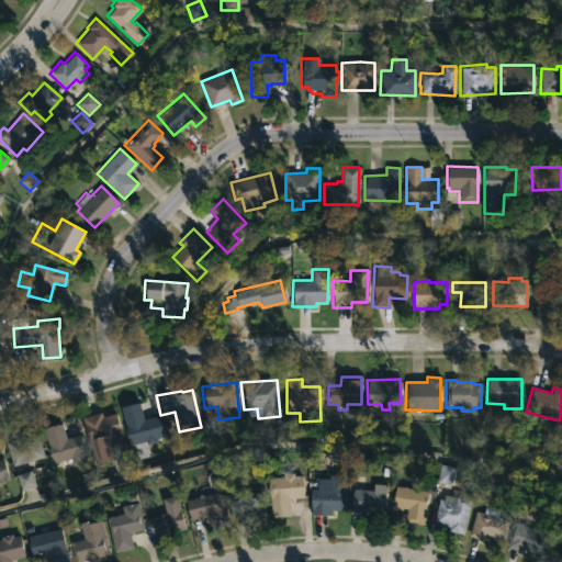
[(137,403),(142,418),(156,414),(163,436),(131,446),(119,407),(137,402),(137,403)]
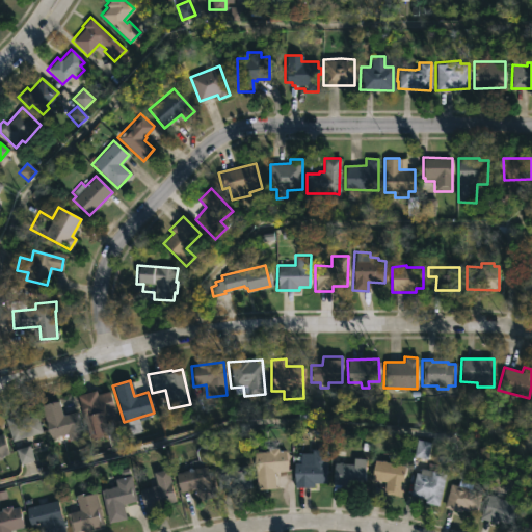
[(94,390),(96,394),(108,390),(118,423),(107,426),(109,434),(94,439),(87,418),(83,419),(76,396),(94,390)]
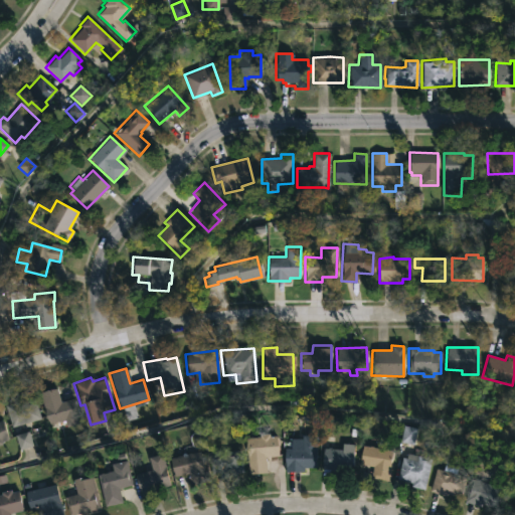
[(55,390),(58,402),(73,398),(79,422),(63,427),(61,419),(46,424),(37,393),(54,388),(55,390)]
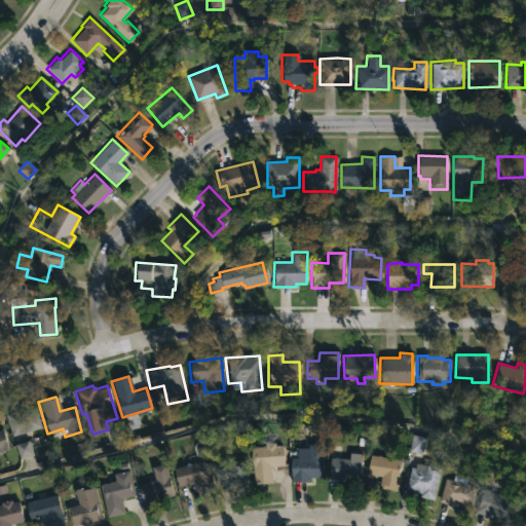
[(12,438),(11,439),(4,415),(33,406),(40,429),(12,438)]
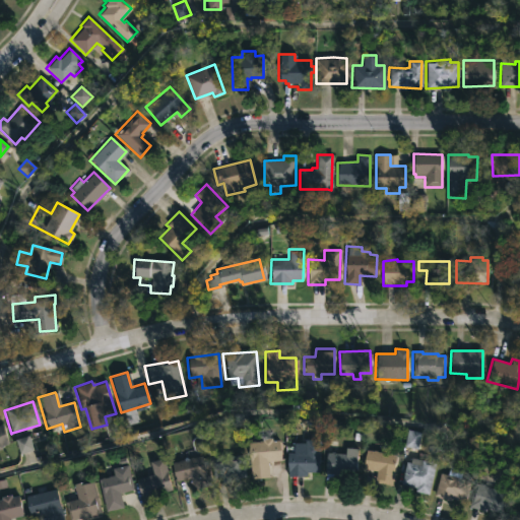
[(0,424),(4,424),(10,443),(0,446),(1,450),(0,450),(0,424)]
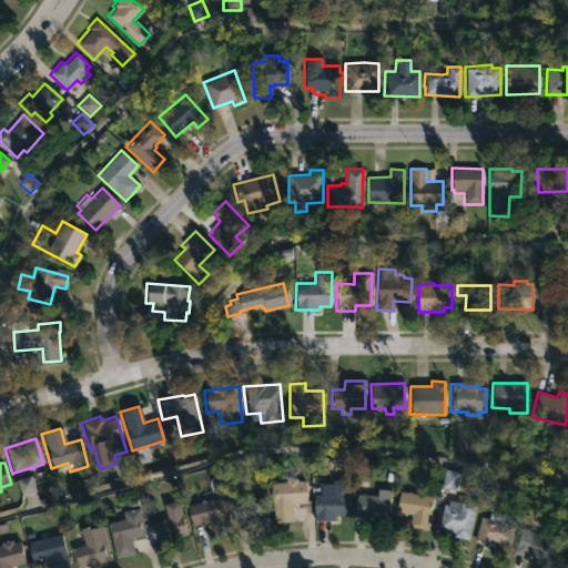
[(17,480),(21,496),(36,493),(32,476),(17,480)]
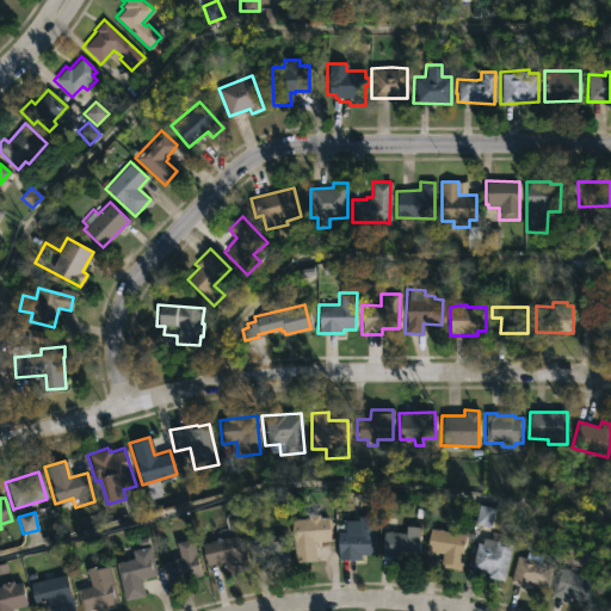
[(344,560),(337,560),(335,531),(344,531),(344,522),(357,522),(357,517),(374,516),(375,556),(359,556),(359,560),(344,560)]
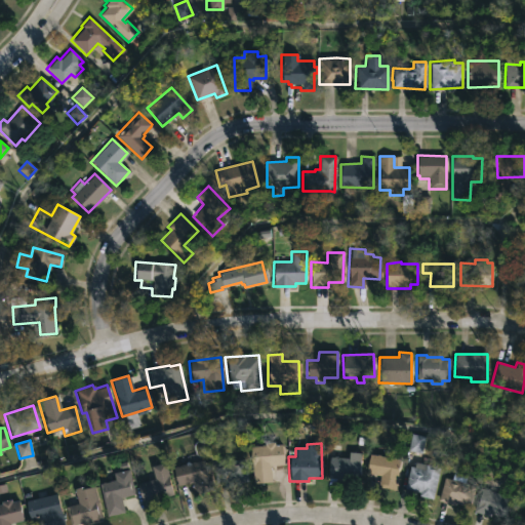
[(282,468),(271,469),(272,475),(252,477),(249,447),(280,444),(282,468)]
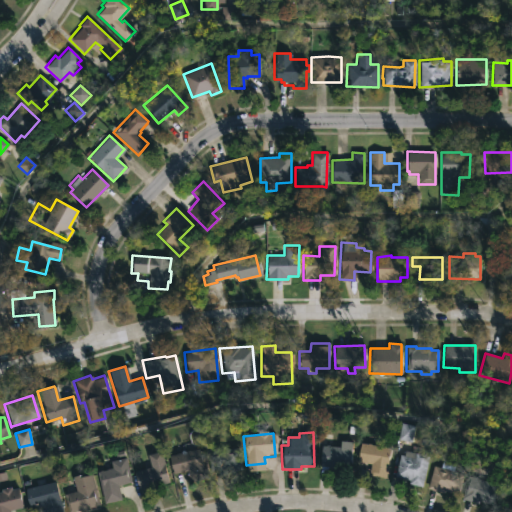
[(231,468),(232,473),(216,476),(215,471),(210,471),(206,447),(236,441),(241,466),(231,468)]
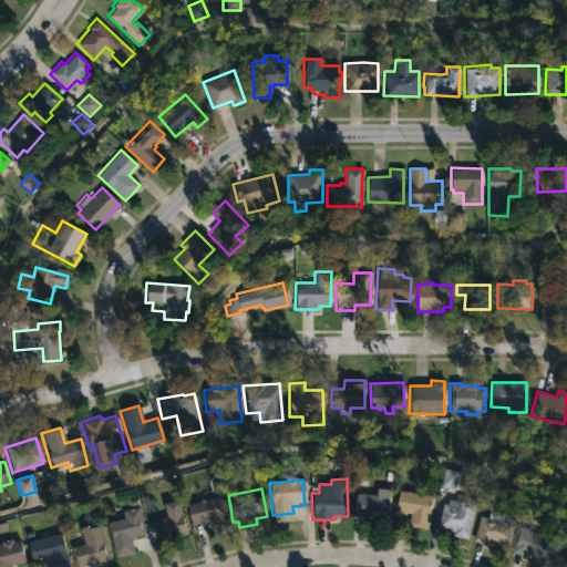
[(389,488),(387,522),(353,519),(356,494),(375,495),(375,488),(389,488)]
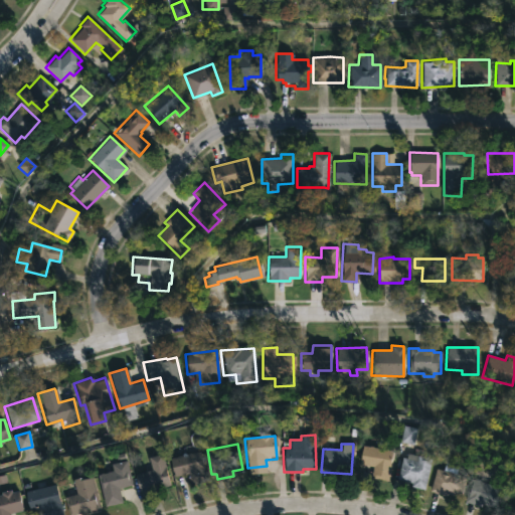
[(393,452),(388,479),(365,475),(365,477),(356,475),(361,446),(393,452)]
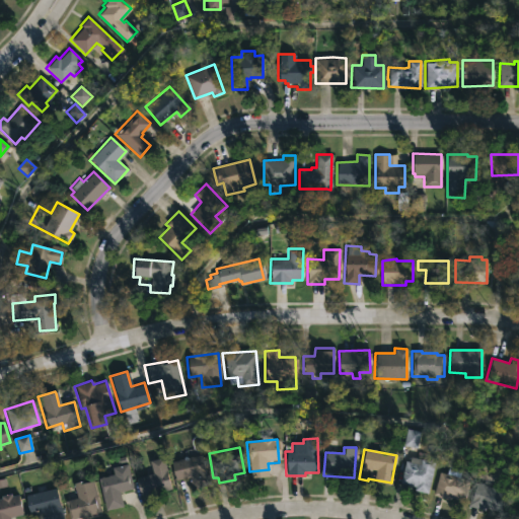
[(200,454),(208,486),(191,490),(188,477),(175,480),(170,462),(200,454)]
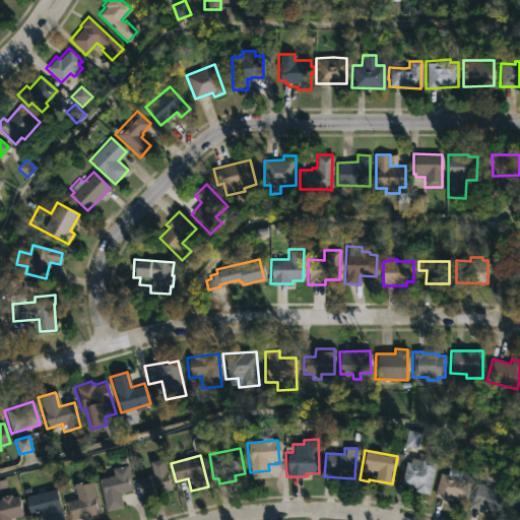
[(124,457),(133,490),(119,493),(122,508),(105,512),(96,479),(113,475),(111,469),(117,467),(115,459),(124,457)]
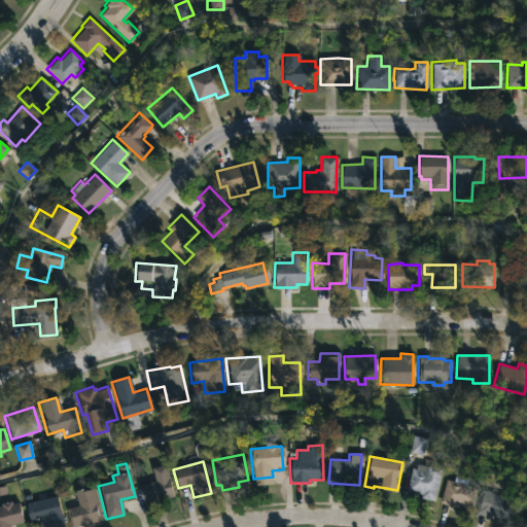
[(150,502),(142,504),(137,485),(154,481),(150,467),(166,463),(174,495),(150,502)]
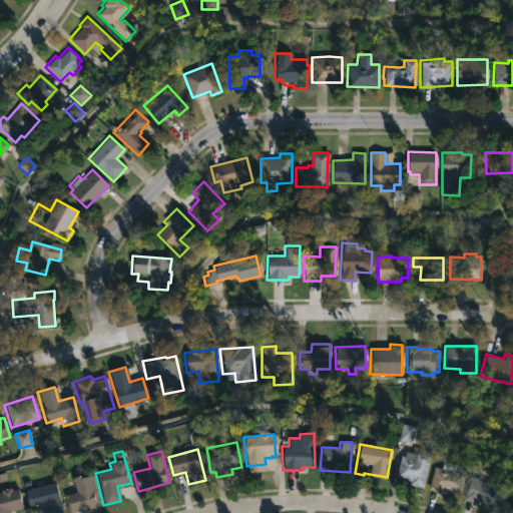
[(411,453),(429,457),(421,488),(394,482),(400,456),(404,457),(405,452),(411,453)]
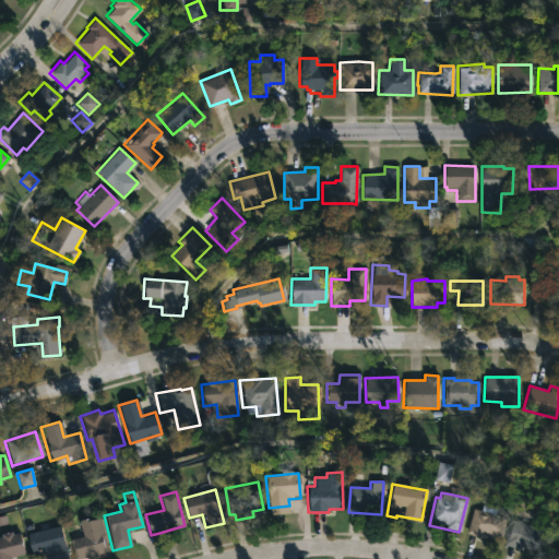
[(506,519),(499,537),(492,535),(491,538),(485,537),(484,539),(465,533),(472,509),(506,519)]
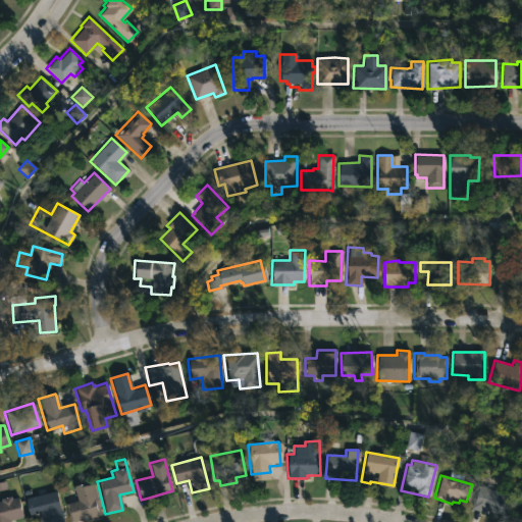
[(86,483),(86,484),(92,483),(100,516),(76,521),(68,521),(64,504),(76,501),(72,486),(86,483)]
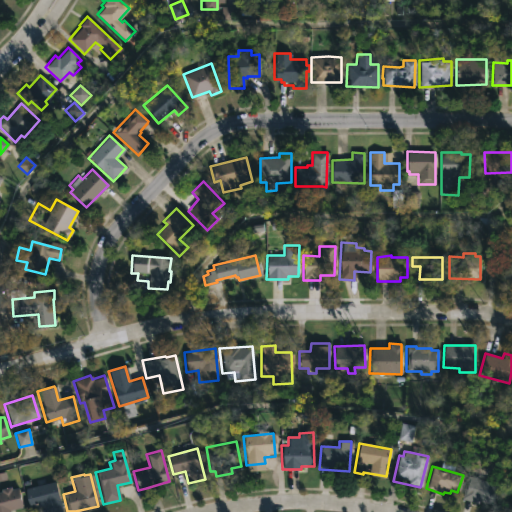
[(502,492),(499,502),(490,499),(489,505),(479,502),(478,505),(461,500),(468,476),(495,484),(493,489),(502,492)]
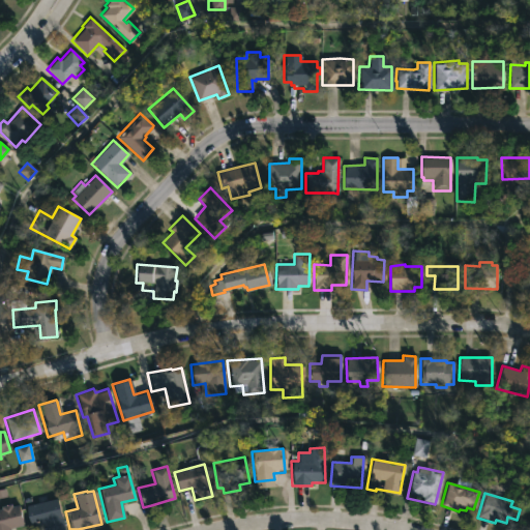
[(56,498),(64,529),(43,529),(42,524),(33,526),(29,505),(56,498)]
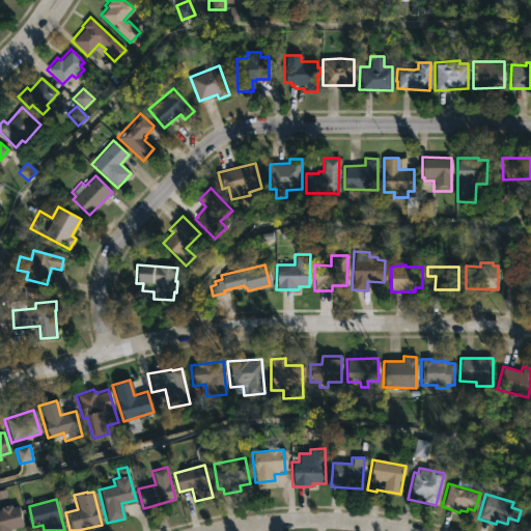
[(15,505),(16,508),(22,507),(27,528),(15,530),(0,530),(0,511),(4,511),(4,508),(15,505)]
